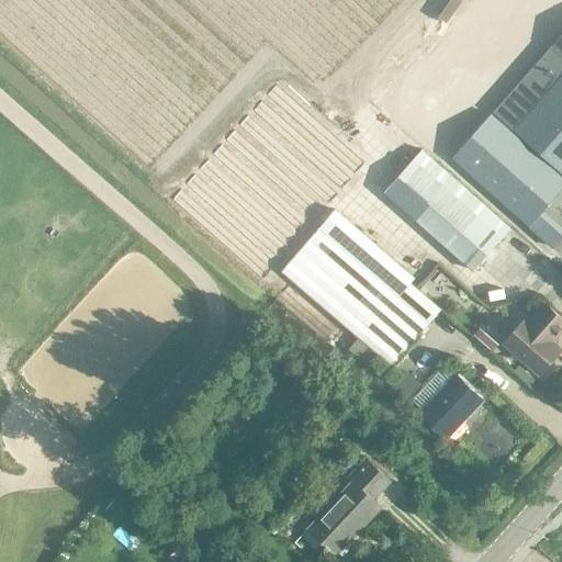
[(490,103),(561,25),(561,0),(465,0),(424,45),(490,103)]
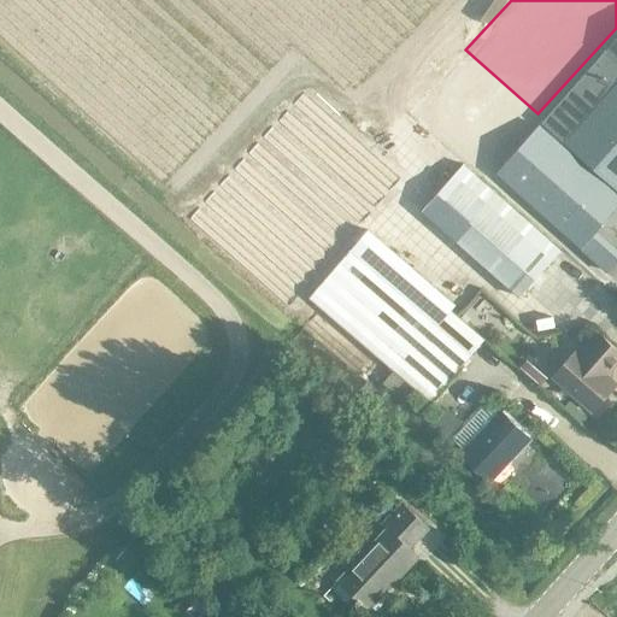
[(616,37),(606,51),(605,51),(541,122),(616,188),(616,37)]
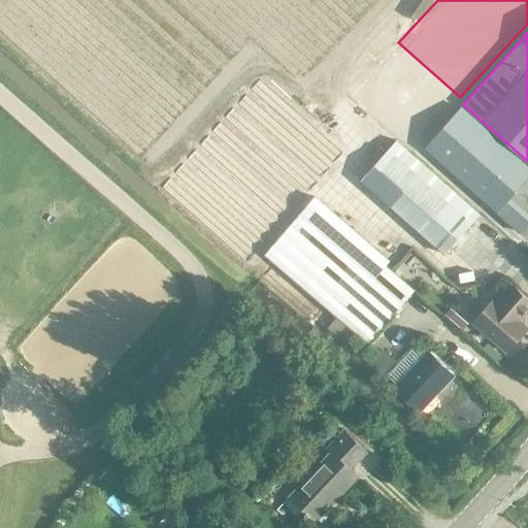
[(424,147),(496,210),(495,211),(520,233),(527,223),(527,210),(509,194),(527,172),(527,166),(460,107),(424,147)]
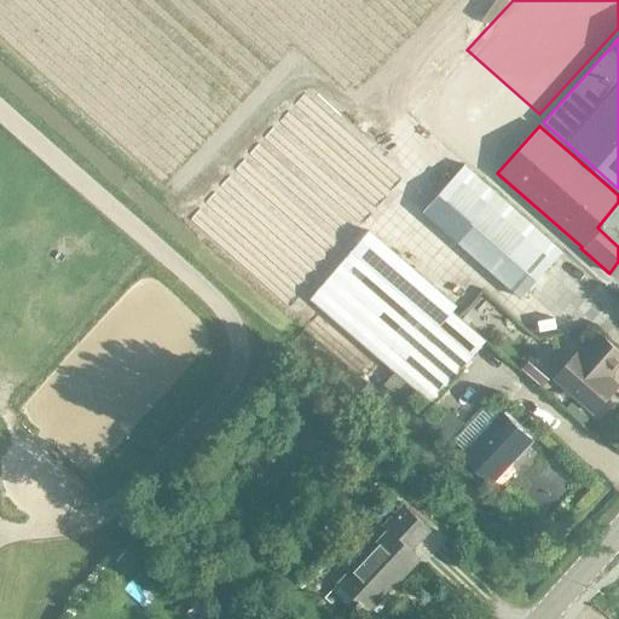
[(423,212),(521,299),(554,261),(456,175),(423,212)]
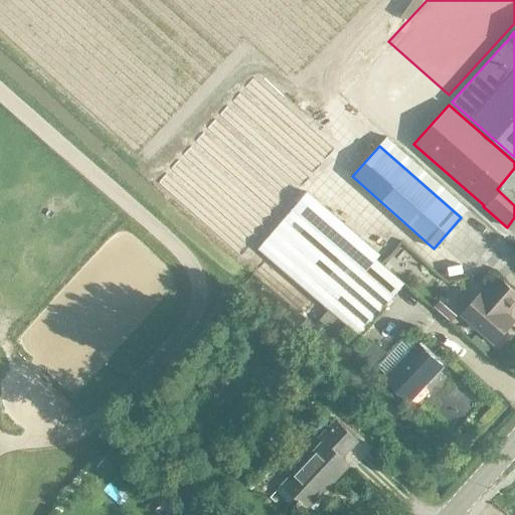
[(360,335),(370,323),(378,331),(389,318),(381,311),(393,296),(386,289),(391,283),(327,225),(321,232),(293,208),(259,247),(360,335)]
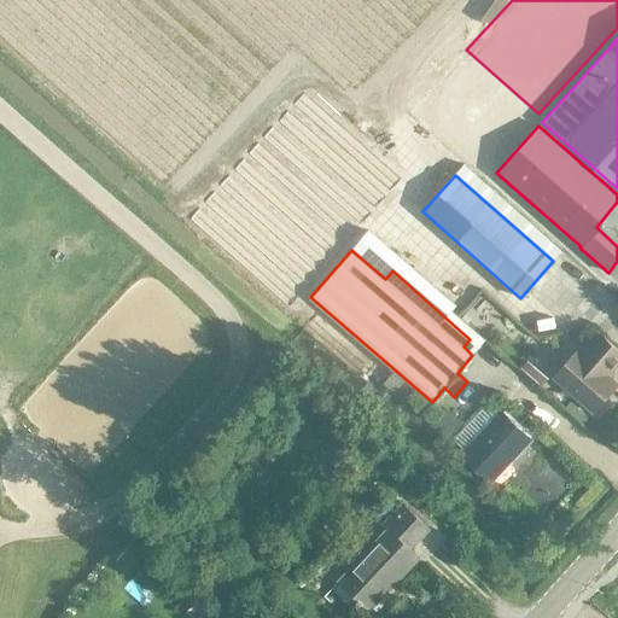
[(617,349),(600,333),(583,353),(578,349),(554,377),(593,412),(617,383),(607,374),(617,362),(617,349)]
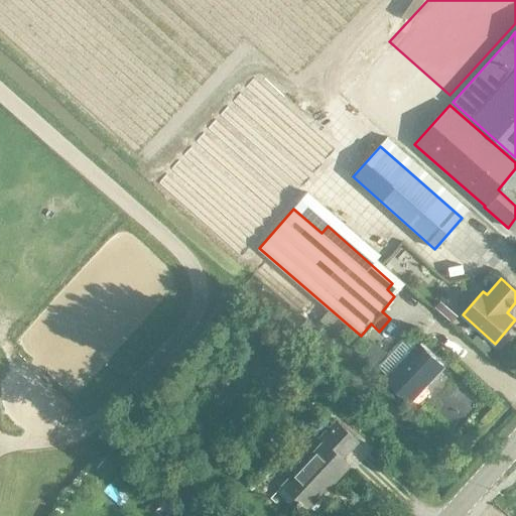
[(440,301),(435,306),(444,314),(449,309),(440,301)]
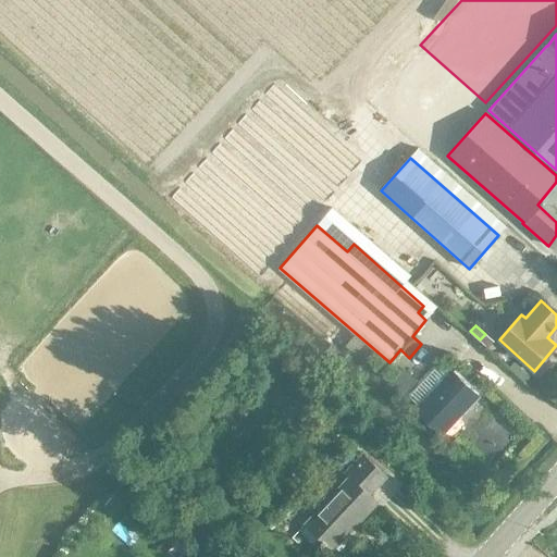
[(411,390),(419,379),(403,366),(394,376),(411,390)]
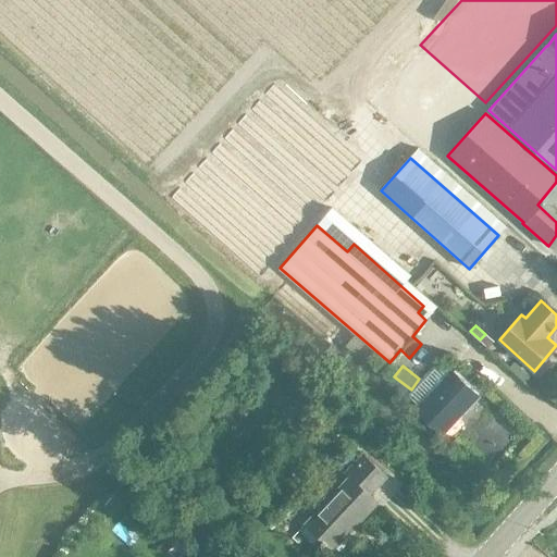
[(443,431),(444,430),(477,396),(452,371),(417,407),(443,431)]
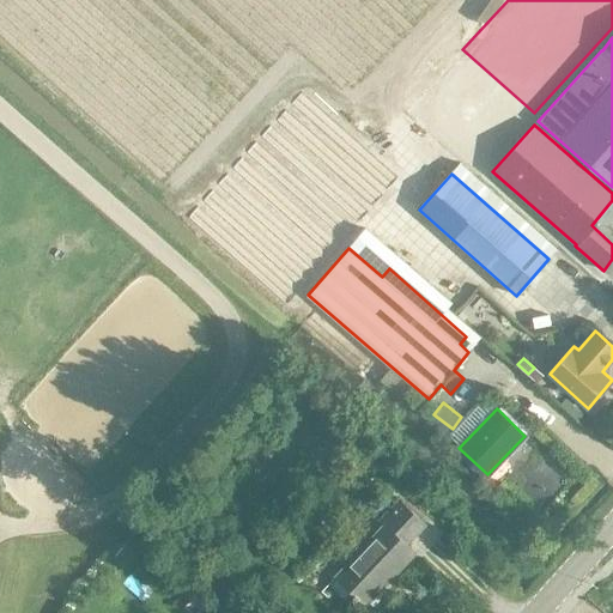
[(424,523),(398,499),(378,521),(382,525),(335,576),(366,605),(414,552),(406,544),(424,523)]
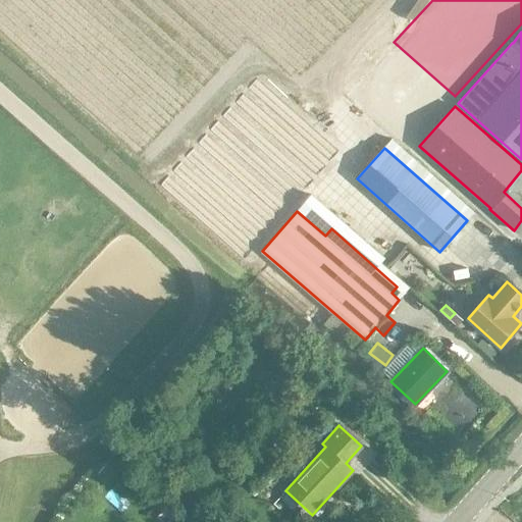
[(166,521),(192,521),(178,509),(166,521)]
